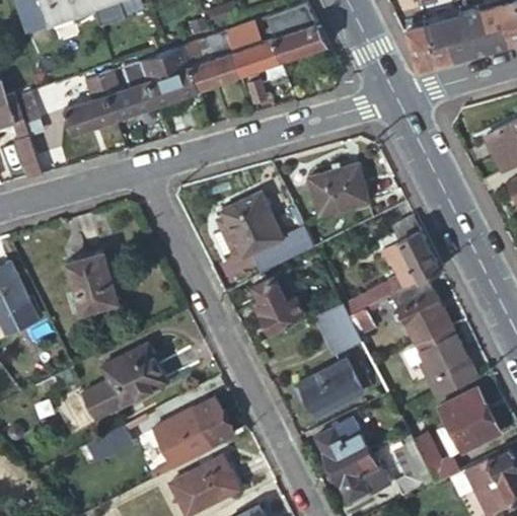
[(50,25),(96,9),(95,6),(92,0),(38,0),(40,4),(43,3),(50,25)]
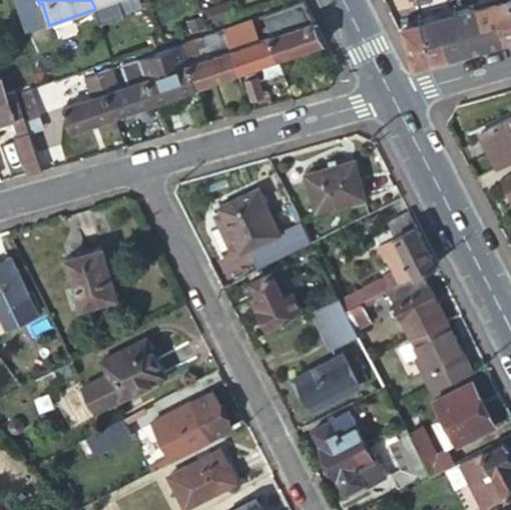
[(510,3),(510,0),(504,0),(474,8),(479,28),(496,24),(502,43),(510,39),(510,3)]
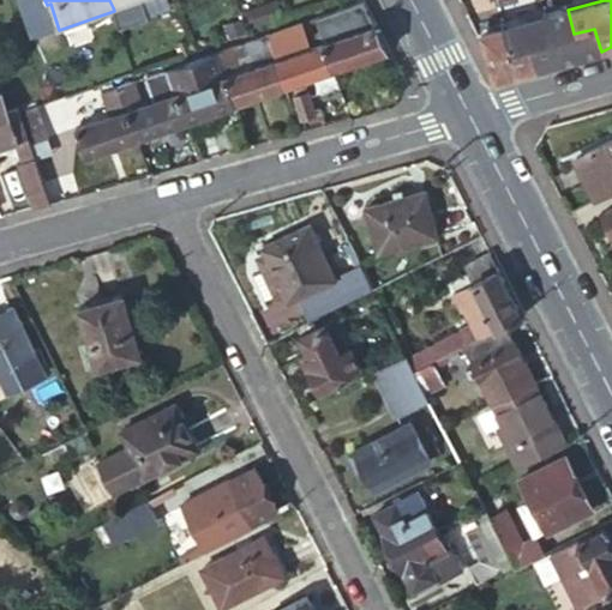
[(384,49),(361,2),(313,19),(318,31),(322,44),(330,68),(384,49)]
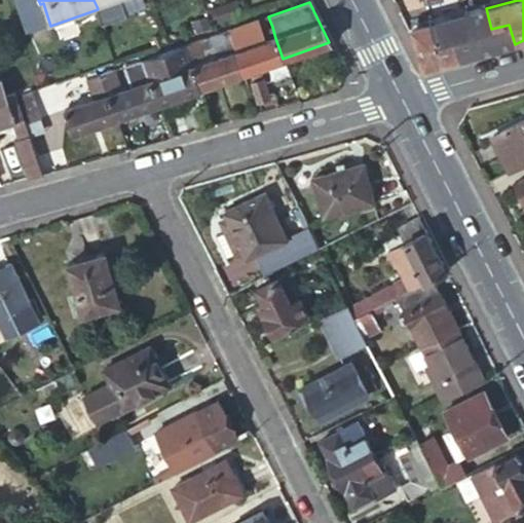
[(236,5),(208,8),(209,24),(237,22),(236,5)]
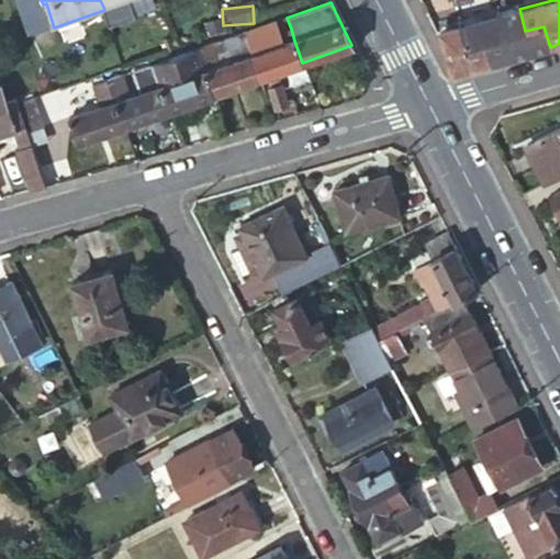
[(532,52),(550,47),(544,26),(525,31),(519,9),(501,14),(512,57),(532,52)]
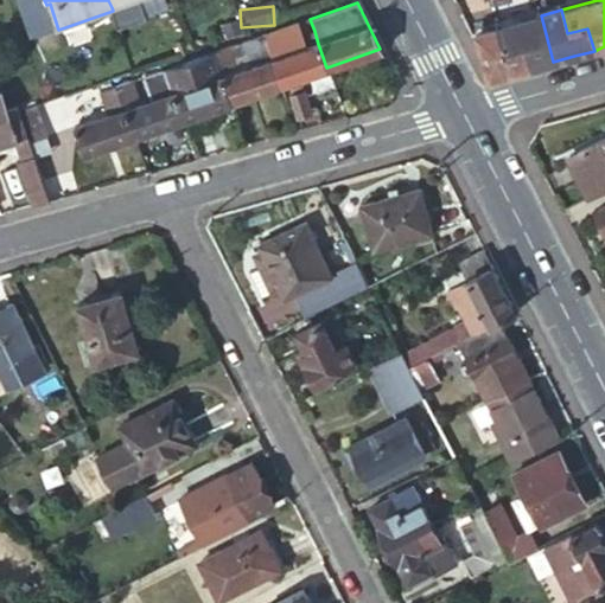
[(541,15),(497,27),(504,52),(527,46),(532,68),(541,65),(553,62),(541,15)]
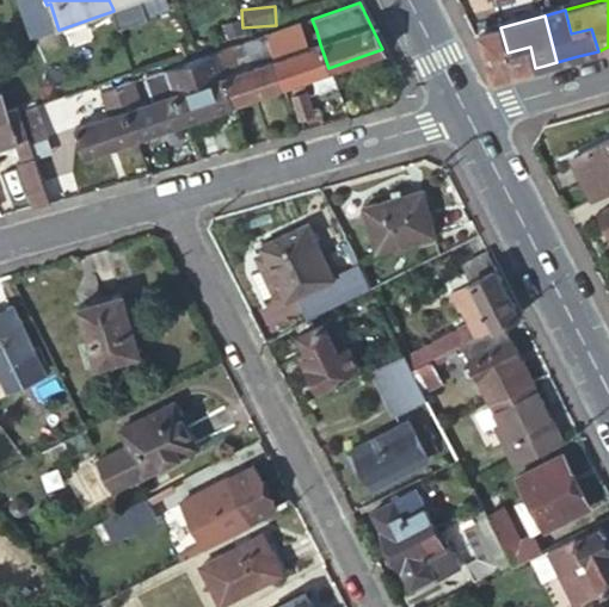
[(290,28),(263,37),(281,86),(328,68),(320,44),(307,49),(299,53),(290,28)]
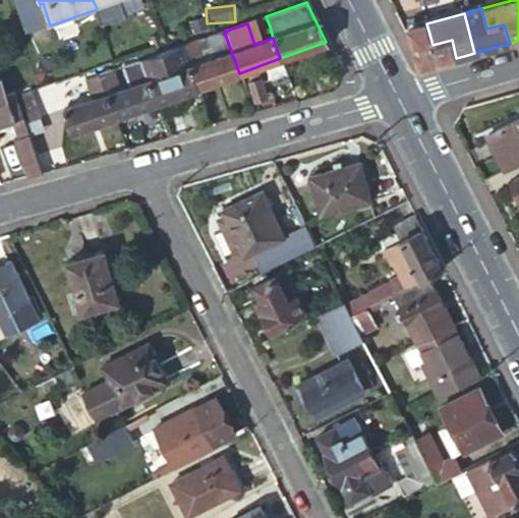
[(433,45),(426,23),(408,29),(419,68),(431,65),(456,58),(452,40),(433,45)]
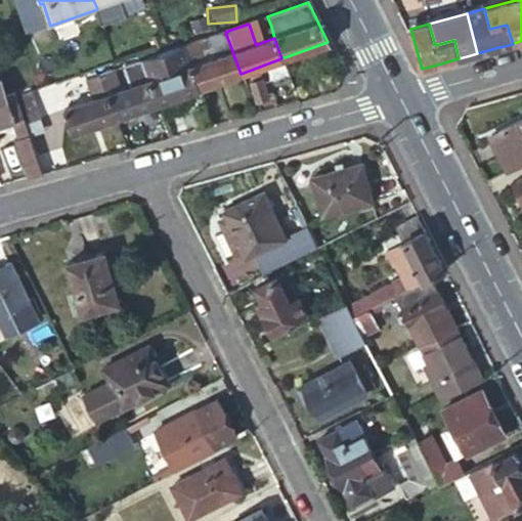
[(259,31),(263,42),(274,38),(271,27),(259,31)]
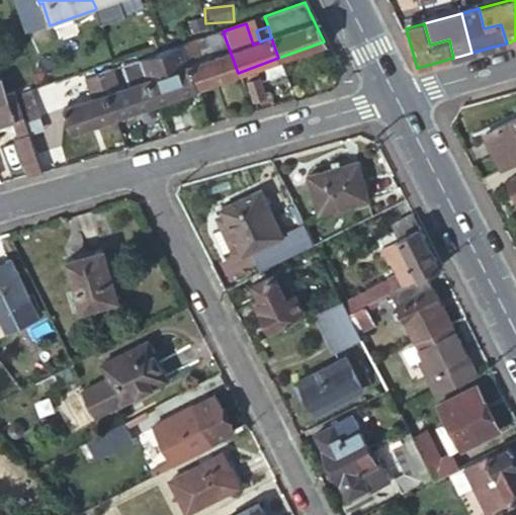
[(195,88),(238,73),(223,31),(180,47),(195,88)]
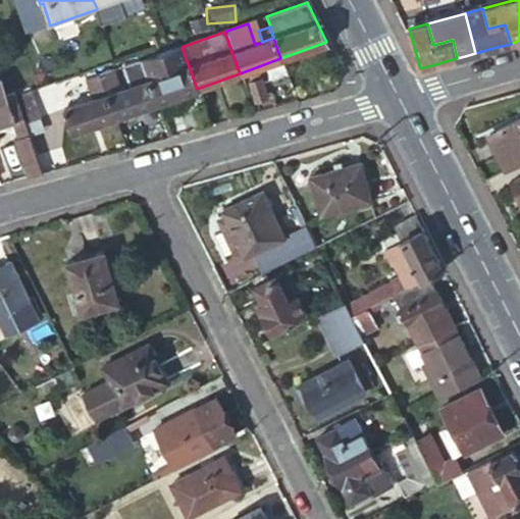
[(191,91),(197,89),(182,47),(169,51),(177,72),(149,82),(157,103),(191,91)]
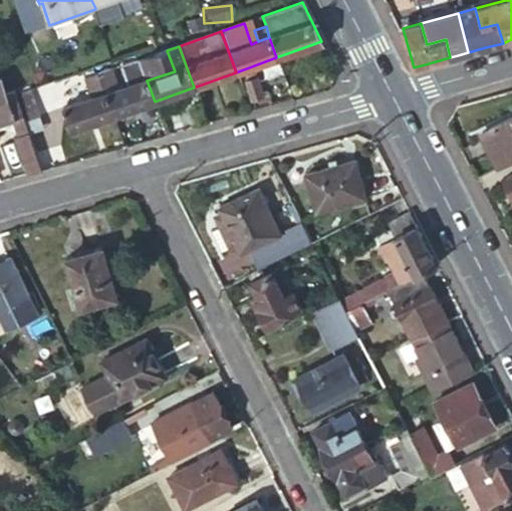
[(167,50),(140,60),(147,80),(175,71),(167,50)]
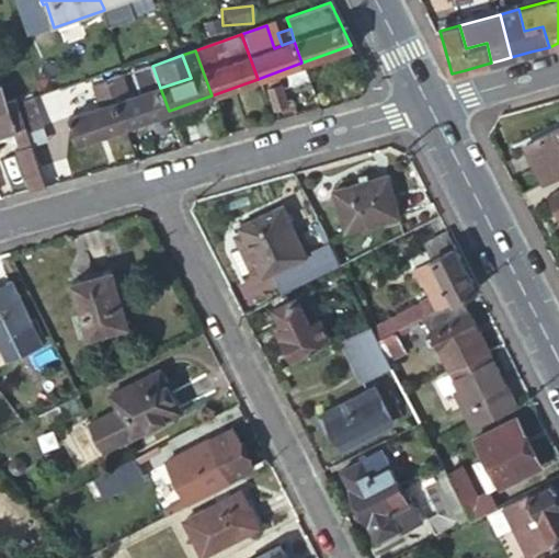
[(106,81),(123,127),(169,111),(160,88),(152,66),(106,81)]
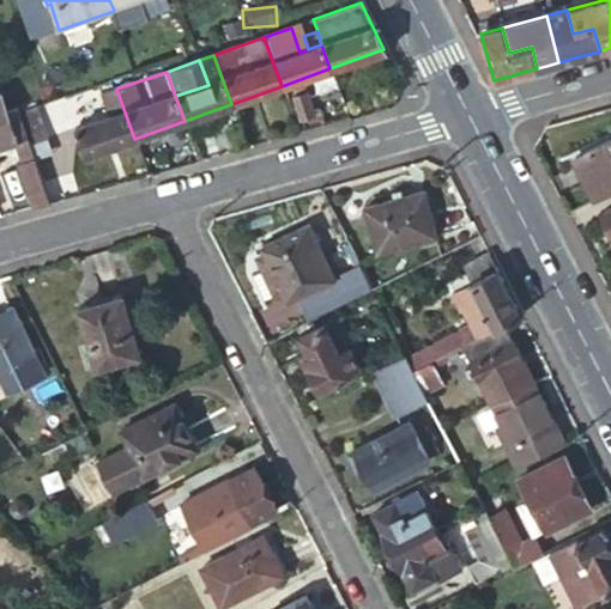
[(83,158),(134,139),(116,89),(110,91),(103,93),(113,120),(76,132),(83,158)]
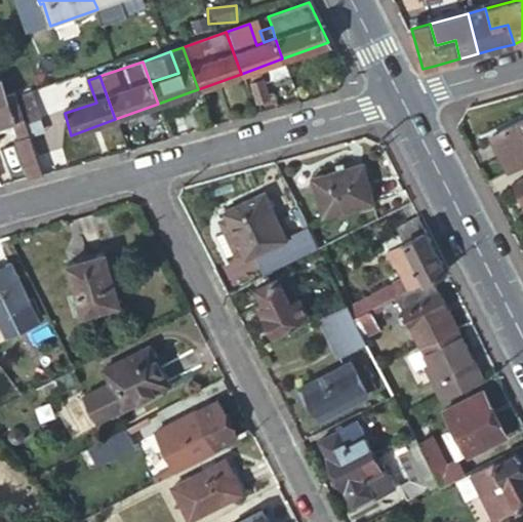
[(268,101),(262,79),(249,82),(256,105),(268,101)]
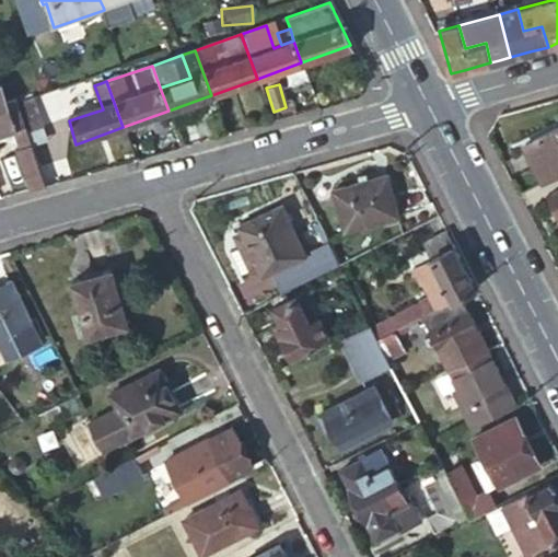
[(19,105),(18,101),(8,104),(2,88),(0,89),(0,138),(18,132),(21,142),(14,146),(33,196),(47,192),(46,188),(28,135),(19,105)]
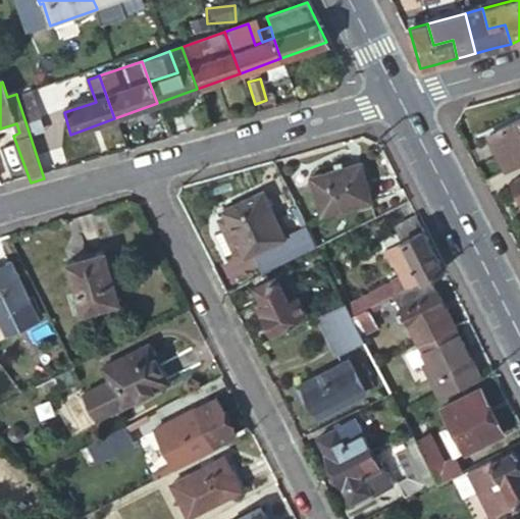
[(17,98),(27,125),(42,120),(32,94),(17,98)]
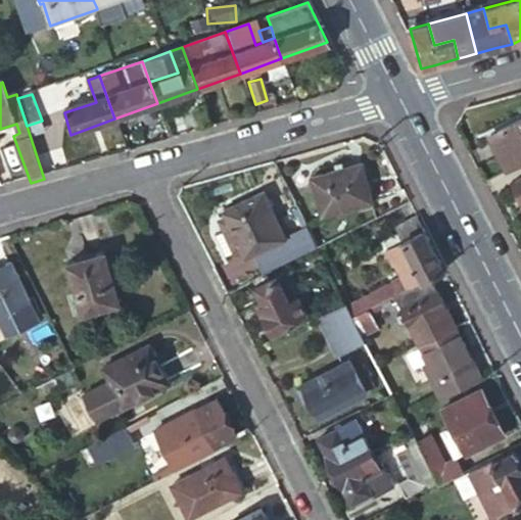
[(520,120),(487,136),(506,174),(520,166),(520,120)]
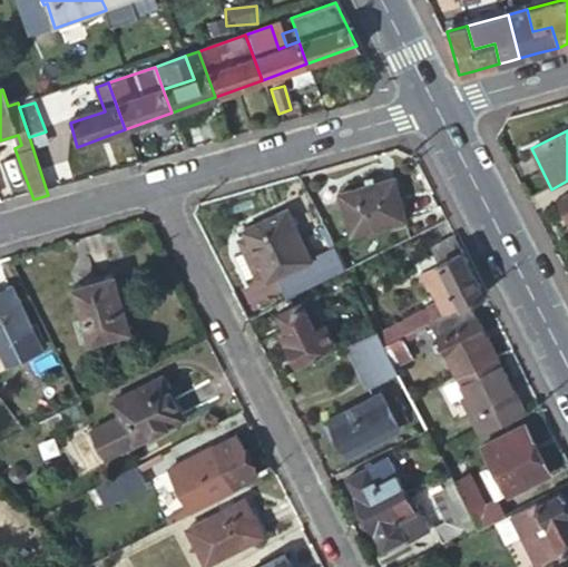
[(404,221),(394,179),(374,185),(372,178),(365,179),(366,187),(340,194),(351,235),(404,221)]
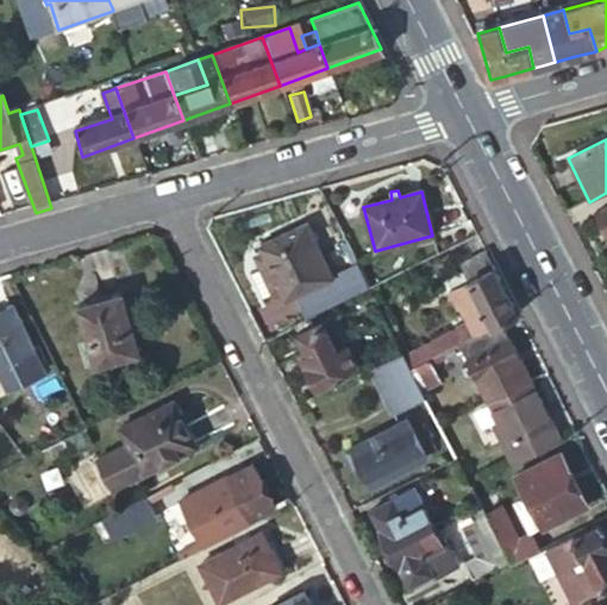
[(606,208),(595,215),(606,237),(606,208)]
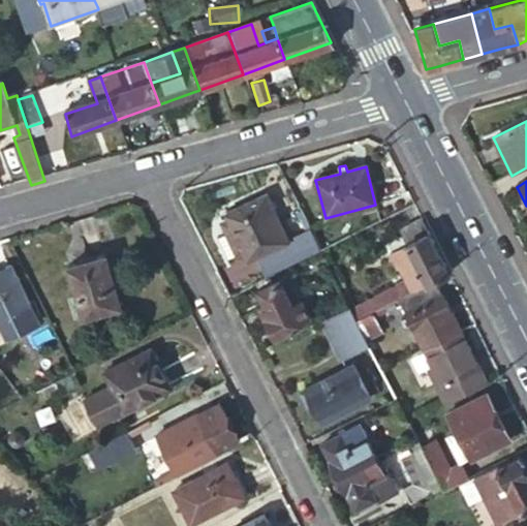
[(298,261),(295,254),(291,249),(288,243),(265,194),(225,214),(227,219),(236,236),(245,254),(249,264),(256,260),(265,277),(298,261)]
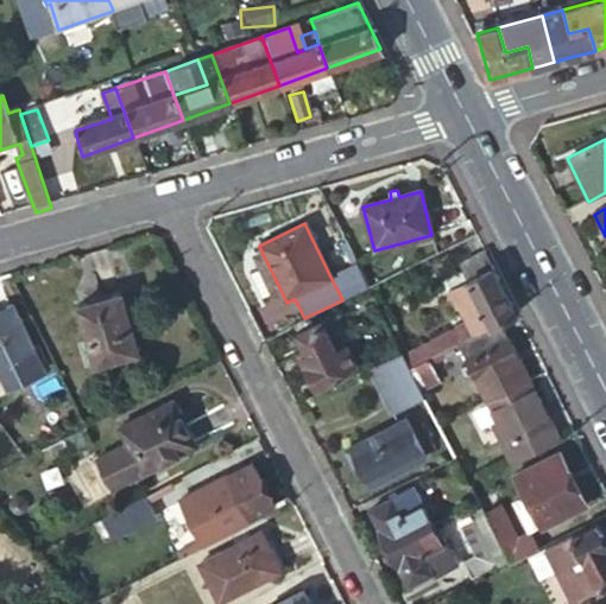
[(265,300),(282,292),(271,271),(262,252),(259,254),(257,256),(257,260),(263,273),(254,278),(265,300)]
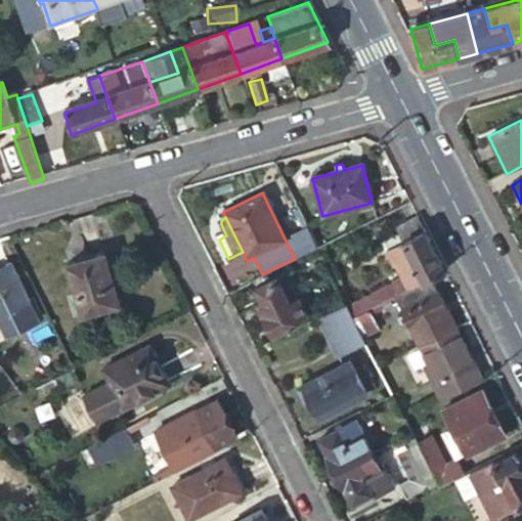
[(444,271),(418,218),(394,228),(398,234),(386,241),(398,264),(400,264),(408,278),(347,309),(351,317),(367,309),(394,296),(429,278),(444,271)]
